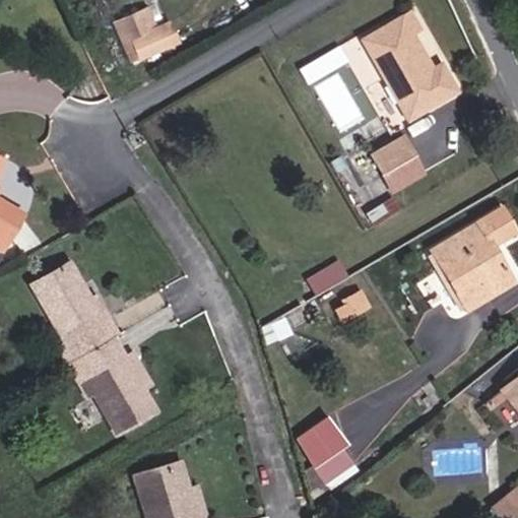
[(147,31),(154,28),(146,9),(139,12),(147,31)]
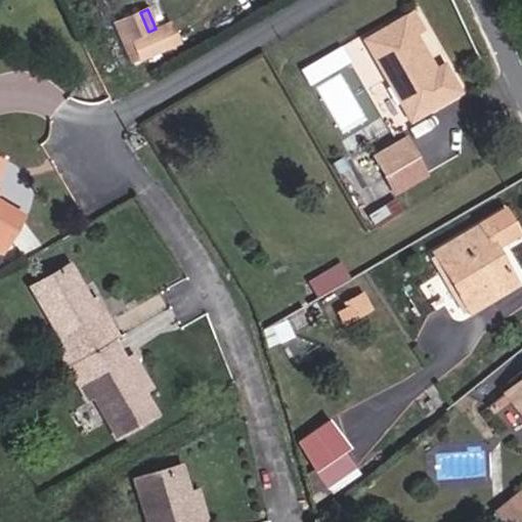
[(415,9),(406,13),(417,31),(425,27),(415,9)]
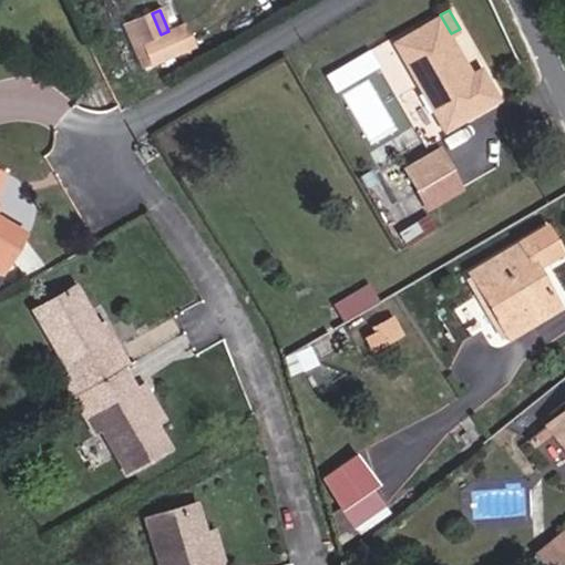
[(133,21),(152,63),(193,45),(183,24),(168,31),(161,34),(152,13),(133,21)]
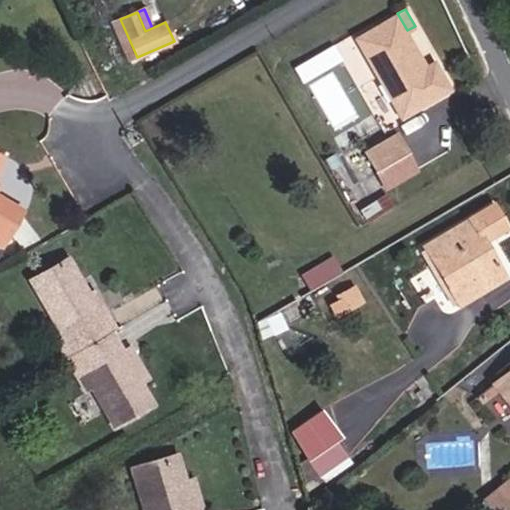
[(357,36),(403,117),(452,89),(441,69),(432,74),(427,65),(407,30),(397,13),(357,36)]
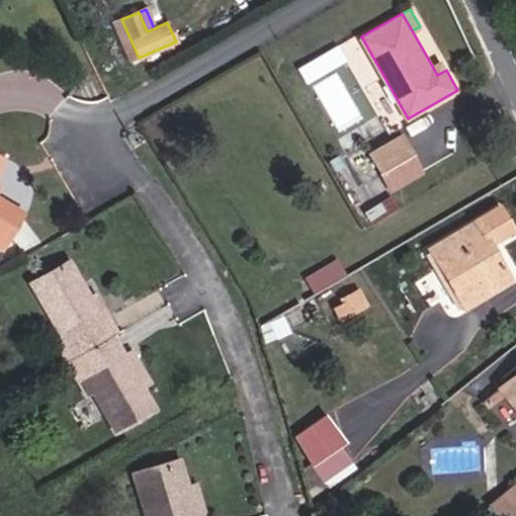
[(130,62),(139,58),(121,19),(112,23),(130,62)]
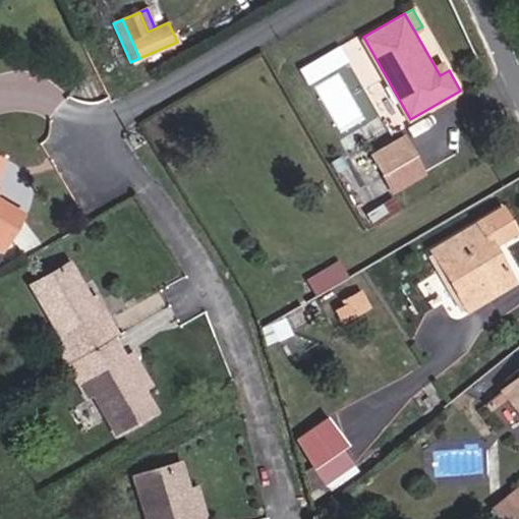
[(444,61),(435,66),(440,75),(449,70),(444,61)]
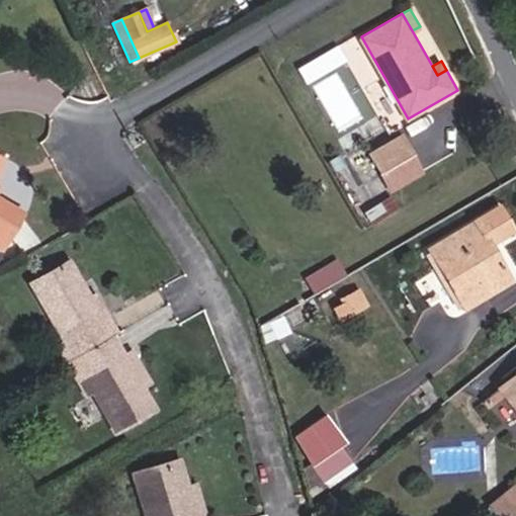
[(401,138),(370,155),(380,172),(411,155),(401,138)]
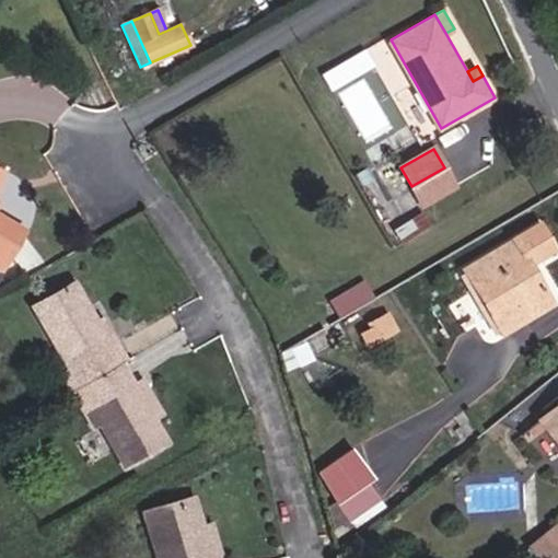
[(24,230),(2,218),(0,216),(0,183),(4,177),(0,174),(0,269),(0,270),(24,230)]
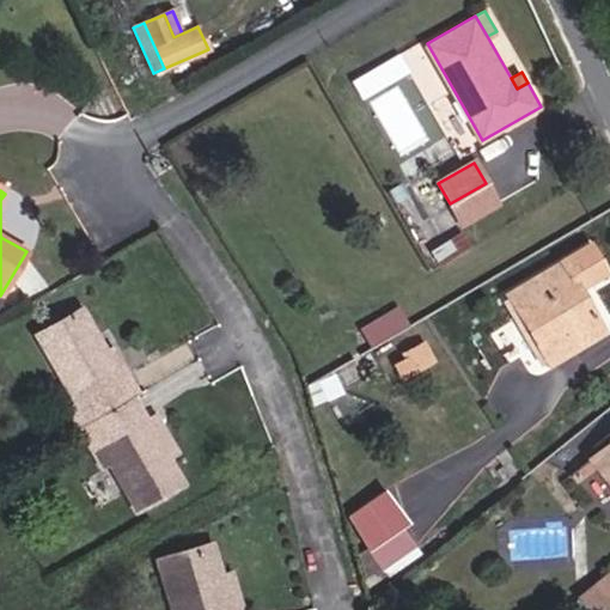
[(440,263),(470,246),(462,232),(432,250),(440,263)]
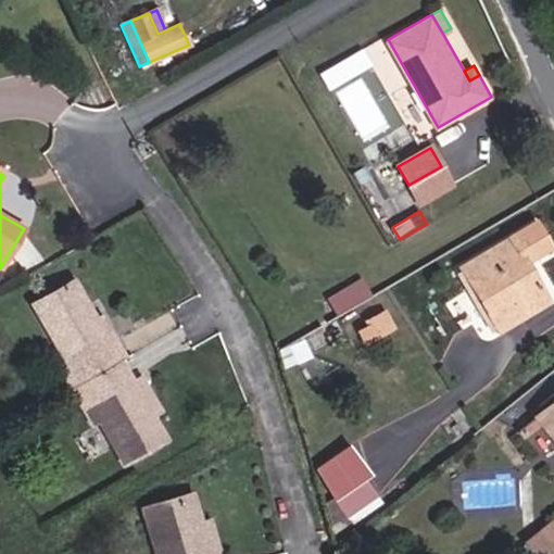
[(537,223),(462,267),(498,329),(546,300),(525,262),(551,247),(537,223)]
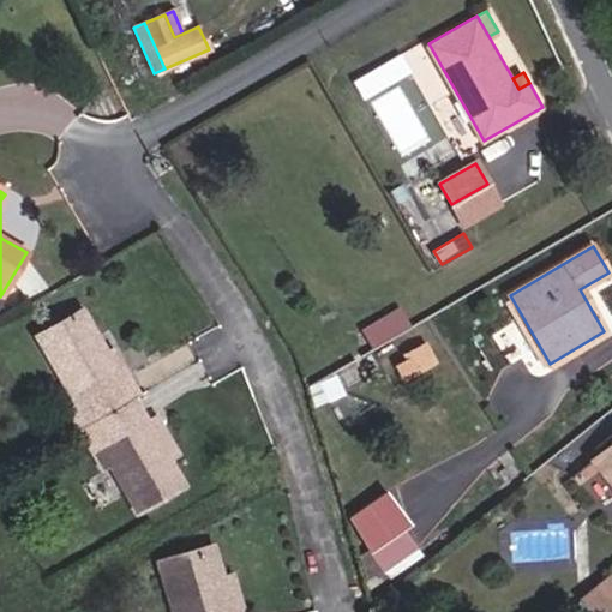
[(132,395),(106,351),(82,309),(37,335),(77,405),(112,462),(141,511),(186,485),(169,459),(147,419),(132,395)]
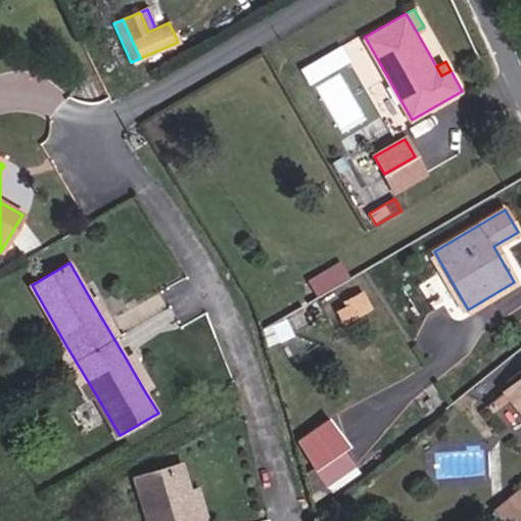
[(318,295),(347,278),(339,263),(309,280),(318,295)]
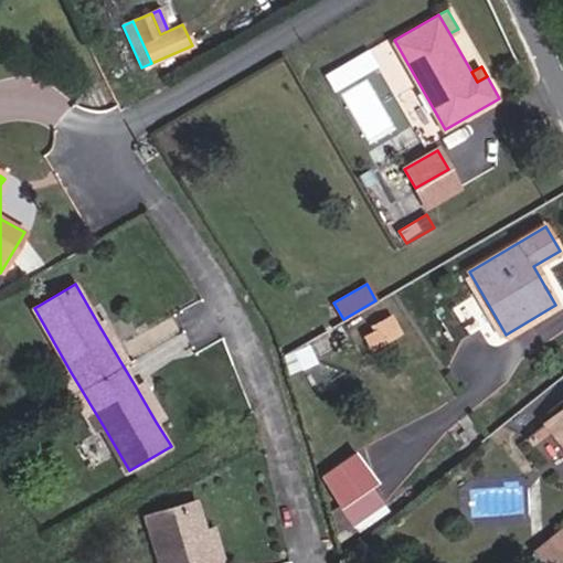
[(103,318),(97,322),(121,363),(127,360),(103,318)]
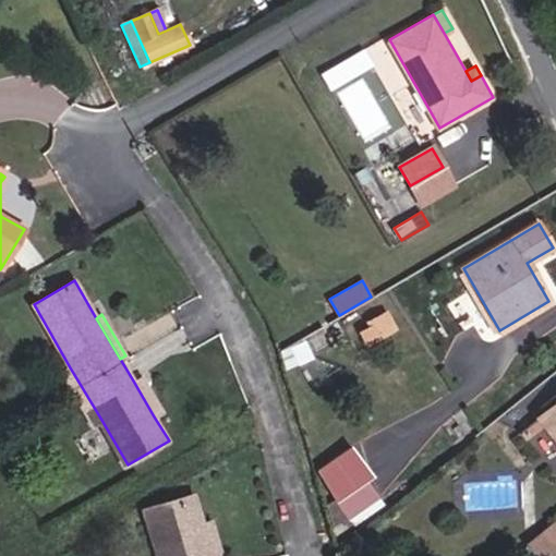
[(391,329),(384,314),(370,322),(377,336),(391,329)]
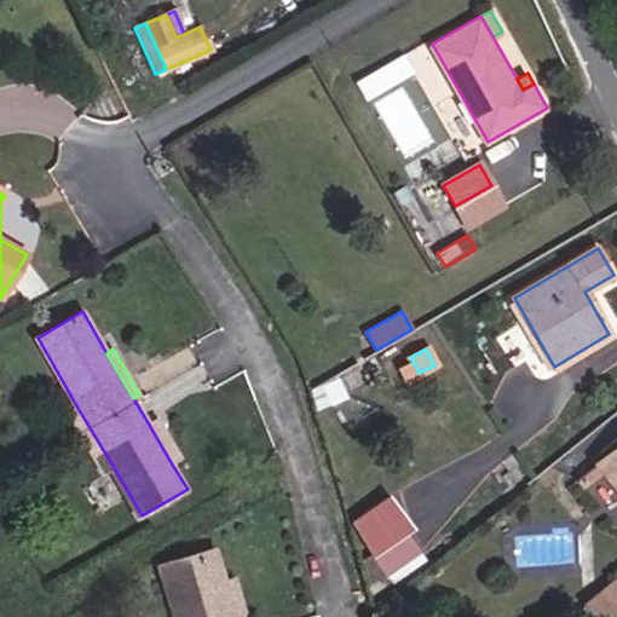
[(338,376),(322,385),(330,404),(347,397),(338,376)]
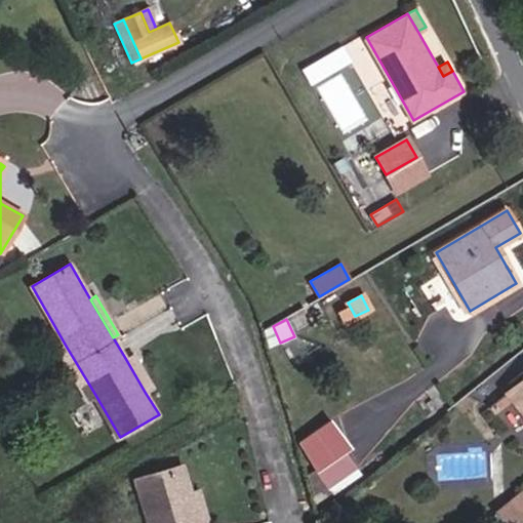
[(95,395),(66,346),(57,350),(86,400),(95,395)]
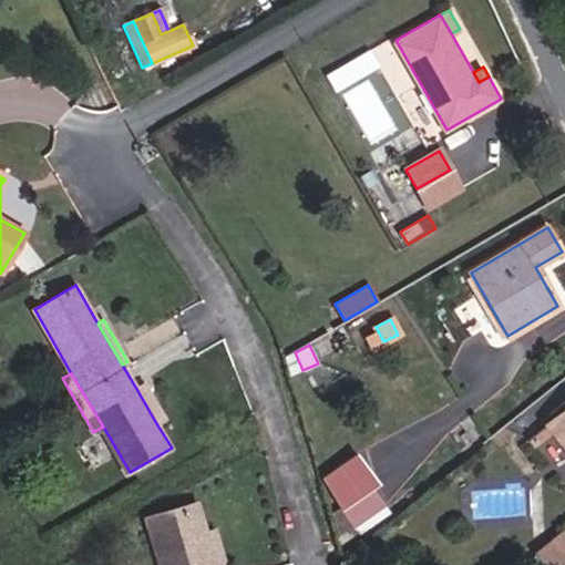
[(144,382),(135,387),(156,423),(164,419),(144,382)]
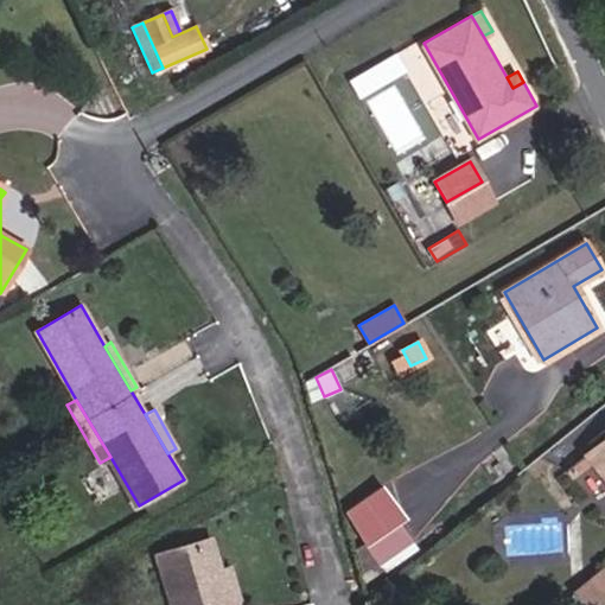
[(604,438),(585,454),(604,478),(604,438)]
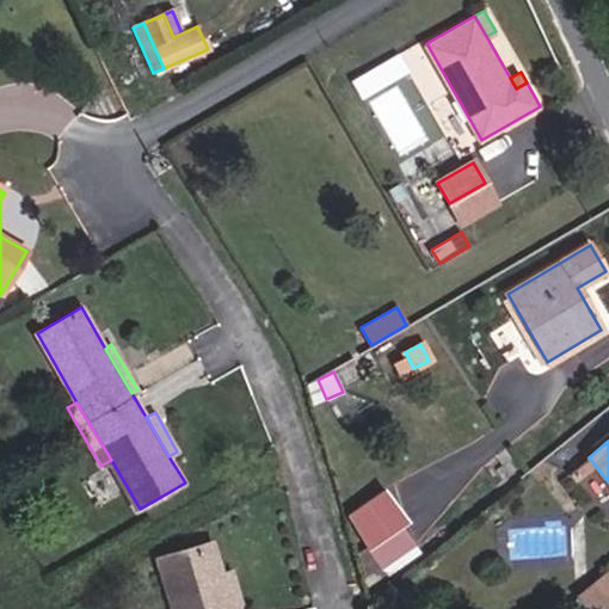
[(407,523),(383,487),(348,514),(368,545),(357,552),(367,585),(418,551),(401,527),(407,523)]
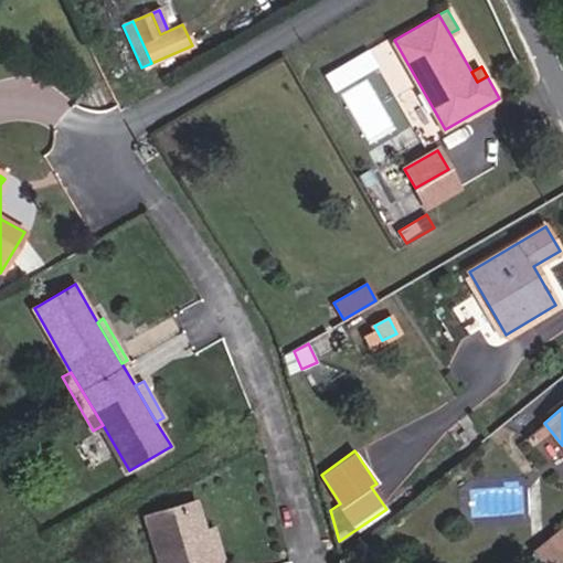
[(213,562),(204,529),(197,500),(147,514),(160,562),(213,562)]
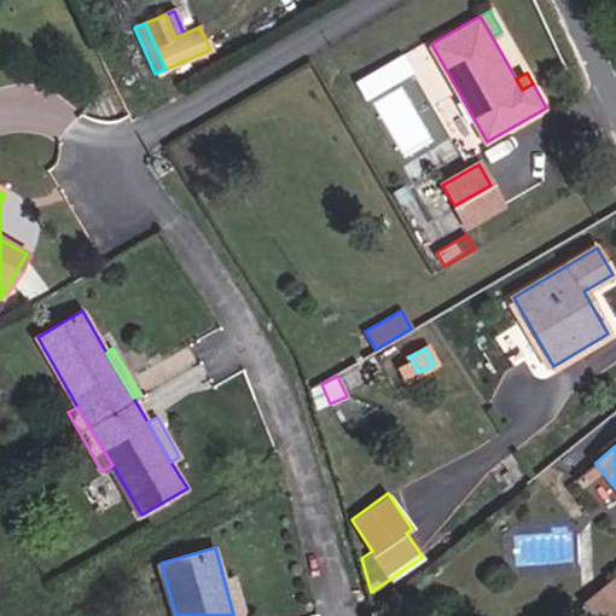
[(244,615),(233,576),(224,579),(233,615),(244,615)]
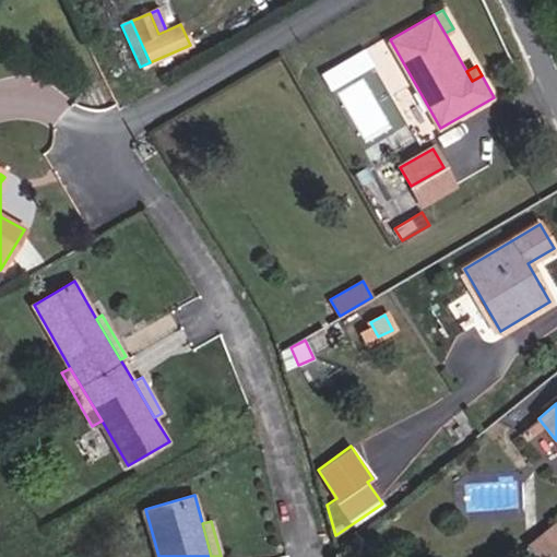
[(553,556),(556,554),(556,522),(528,544),(531,550),(520,556),(553,556)]
